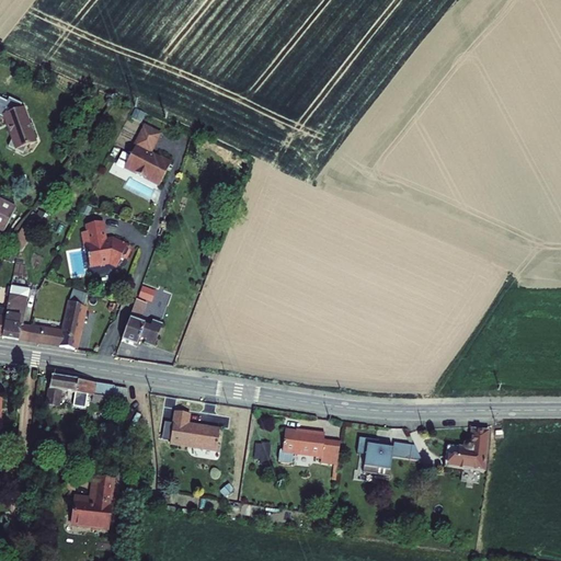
[(22,109),(21,106),(22,104),(9,98),(8,102),(0,98),(0,116),(4,118),(10,121),(10,119),(13,121),(8,130),(15,134),(12,140),(9,147),(23,155),(27,147),(36,142),(32,132),(35,130),(33,124),(30,125),(24,107),(22,109)]
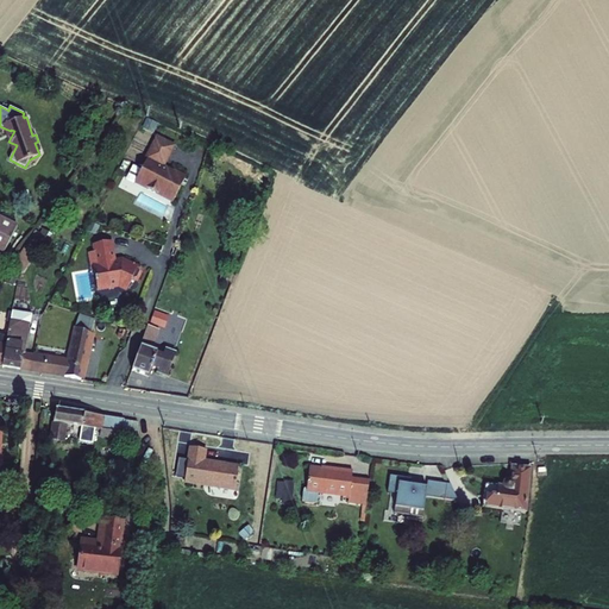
[(158,124),(150,120),(146,127),(155,132),(158,124)]
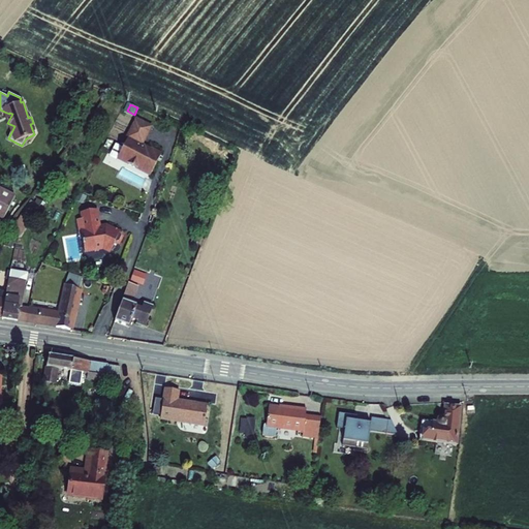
[(4,112),(7,123),(12,114),(9,113),(9,114),(4,112)]
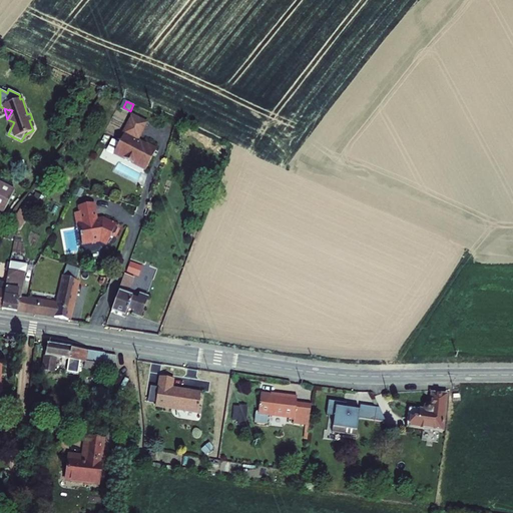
[(138,139),(147,123),(132,115),(123,134),(124,134),(119,143),(112,139),(107,148),(115,152),(114,154),(146,170),(157,149),(138,139)]
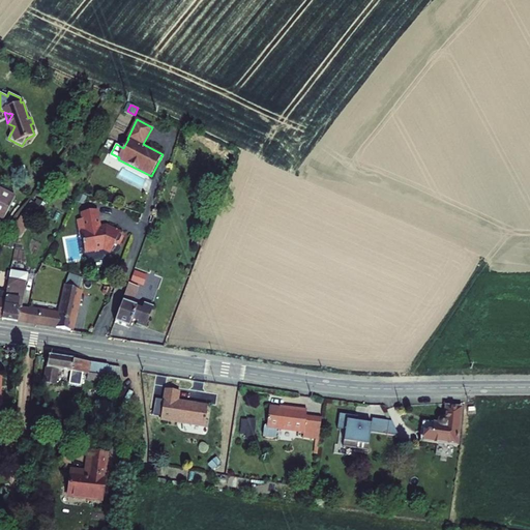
[(16,197),(0,188),(0,218),(3,222),(16,197)]
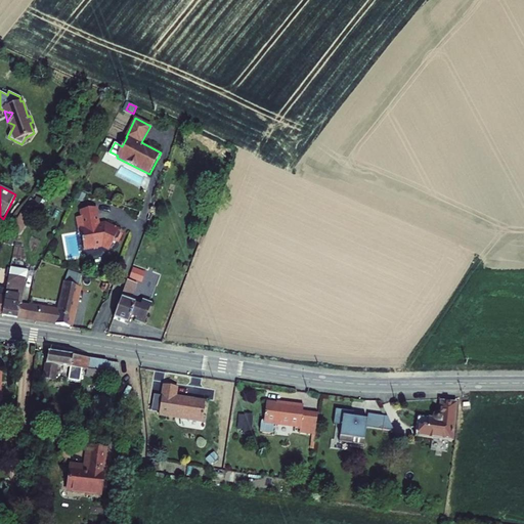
[(42,212),(47,203),(38,199),(33,207),(42,212)]
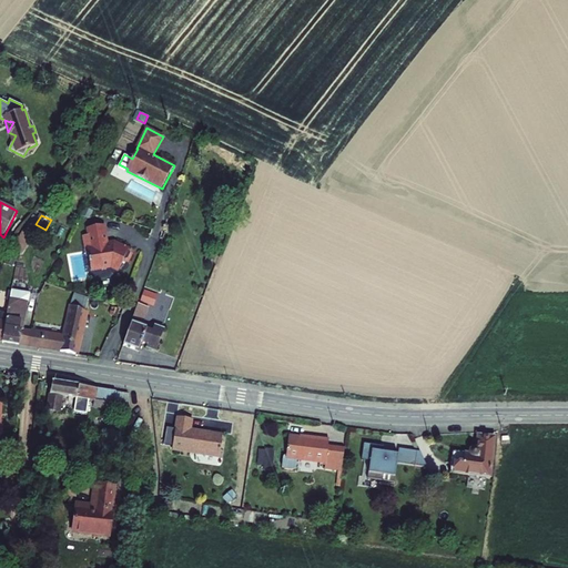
[(102,225),(85,227),(85,235),(82,235),(81,239),(83,253),(85,252),(88,270),(108,267),(115,271),(120,262),(122,263),(127,262),(130,254),(129,250),(112,242),(110,245),(104,243),(102,225)]
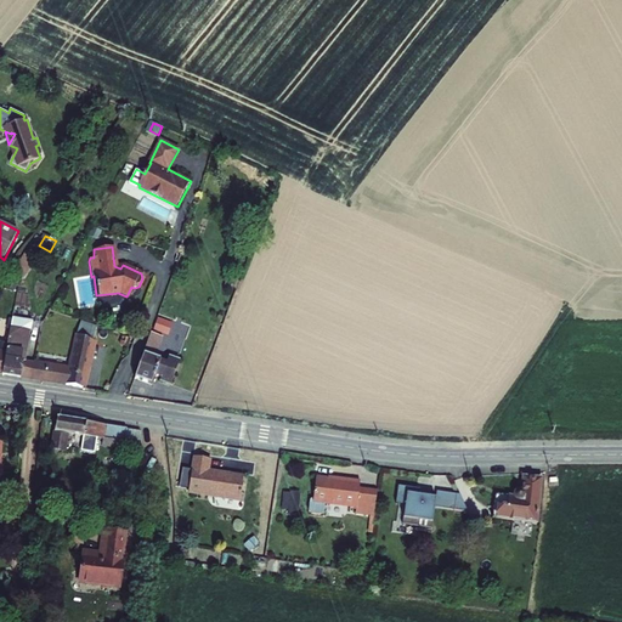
[(18,284),(32,264),(30,263),(34,256),(26,252),(10,278),(18,284)]
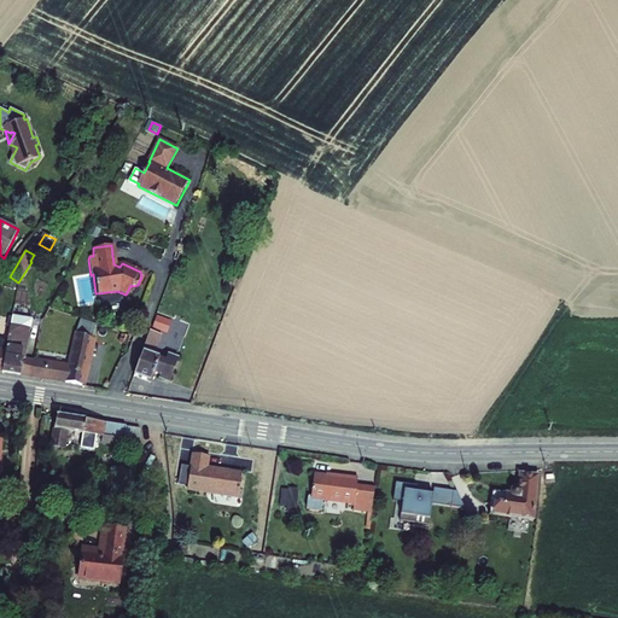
[(3,372),(21,375),(24,359),(27,359),(33,320),(13,318),(12,318),(11,328),(9,342),(3,372)]
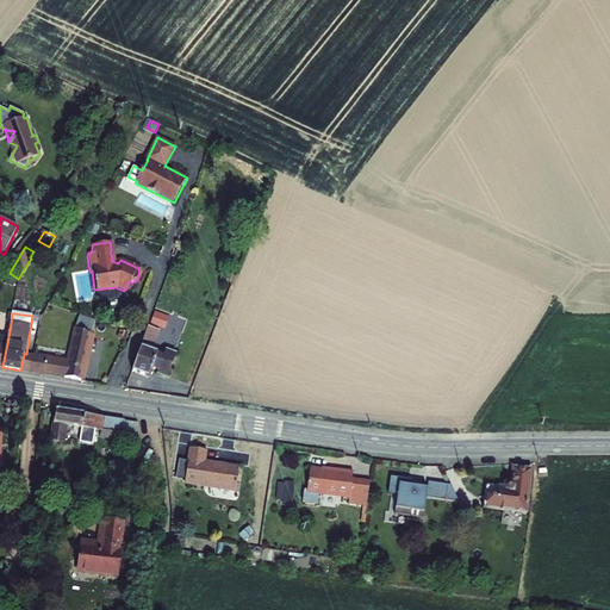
[(76,329),(91,334),(95,321),(81,316),(76,329)]
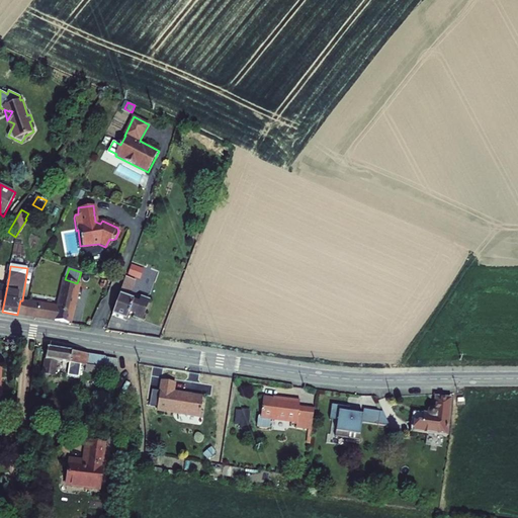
[(136,280),(126,277),(112,315),(126,321),(130,314),(135,315),(134,318),(143,321),(151,300),(141,296),(139,303),(130,298),(136,280)]
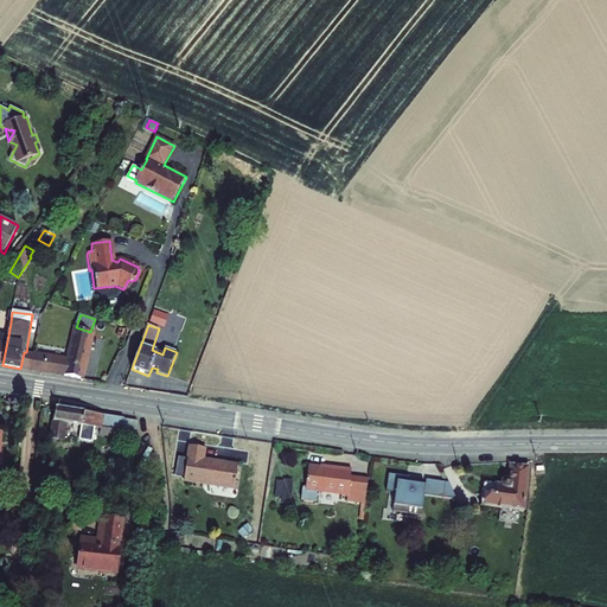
[(68,359),(33,353),(31,370),(81,378),(91,332),(90,332),(76,327),(68,359)]
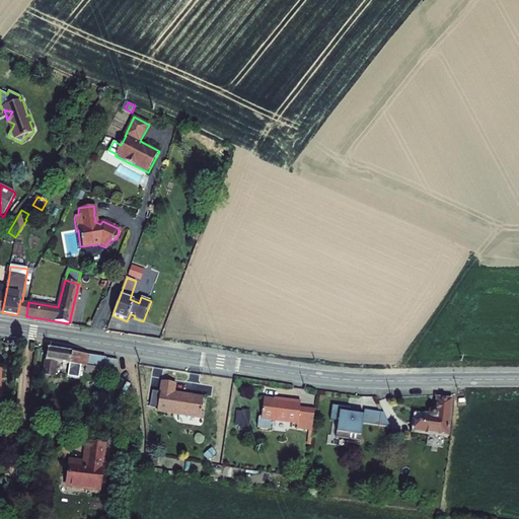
[(106,290),(109,283),(103,281),(100,288),(106,290)]
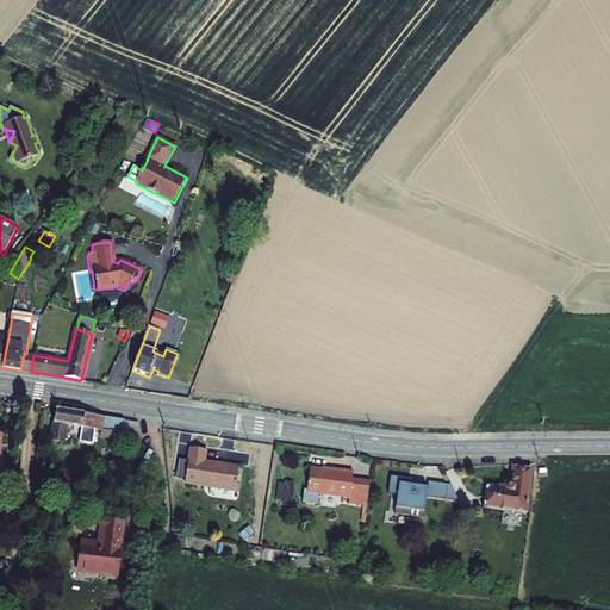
[(24,354),(20,371),(31,372),(33,355),(26,354),(24,354)]
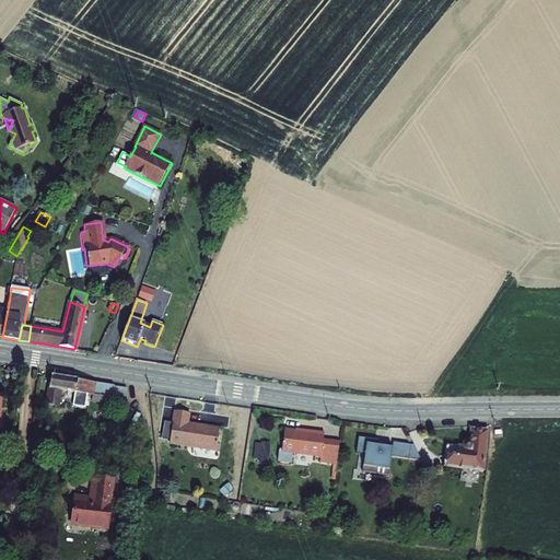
[(112,405),(113,395),(114,386),(51,376),(47,406),(59,407),(61,391),(76,393),(74,399),(86,401),(88,394),(93,395),(92,401),(112,405)]
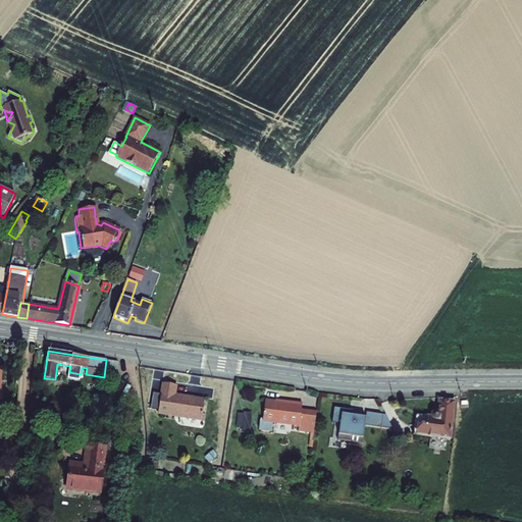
[(105,368),(119,370),(118,362),(106,360),(105,368)]
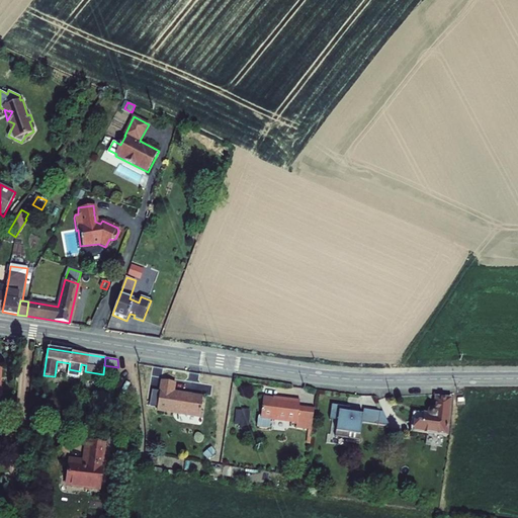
[(174,392),(176,383),(162,380),(160,392),(158,407),(157,411),(200,418),(203,399),(189,396),(189,395),(174,392)]
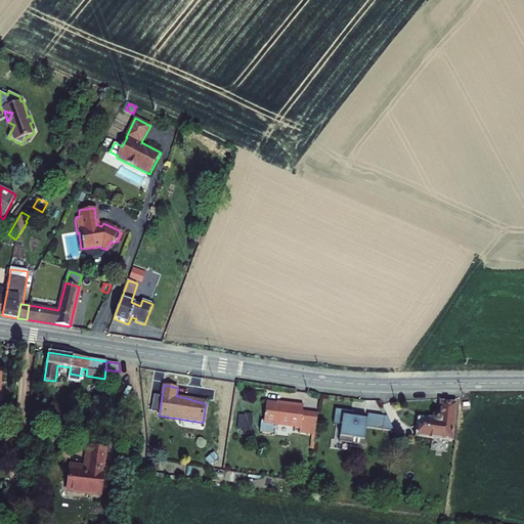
[(160,411),(162,396),(154,395),(151,410),(160,411)]
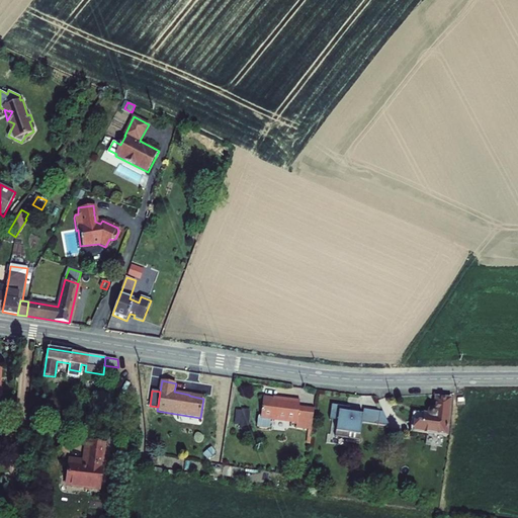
[(299,407),(300,401),(292,400),(291,402),(263,398),(261,417),(258,417),(257,426),(260,428),(266,429),(270,427),(271,419),(297,423),(296,427),(310,429),(312,429),(314,409),(299,407)]
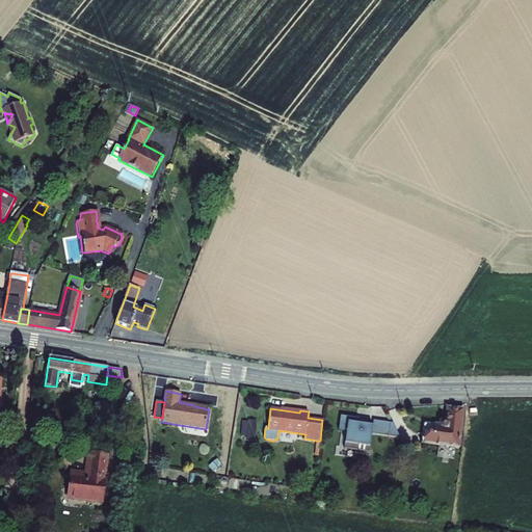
[(463,410),(448,408),(447,421),(444,421),(442,421),(441,423),(441,426),(427,424),(425,444),(459,449),(463,410)]
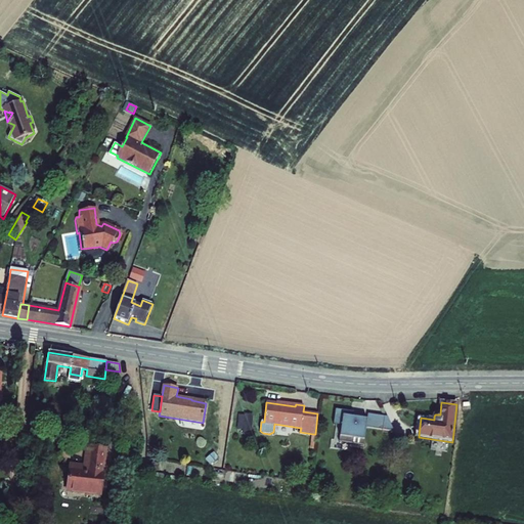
[(354,412),(336,409),(334,424),(342,426),(339,442),(363,446),(366,428),(367,420),(353,418),(354,412)]
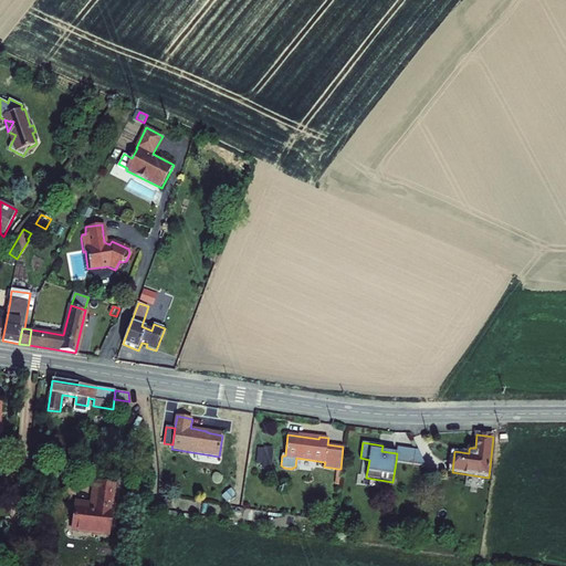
[(274,448),(265,447),(262,468),(271,469),(274,448)]
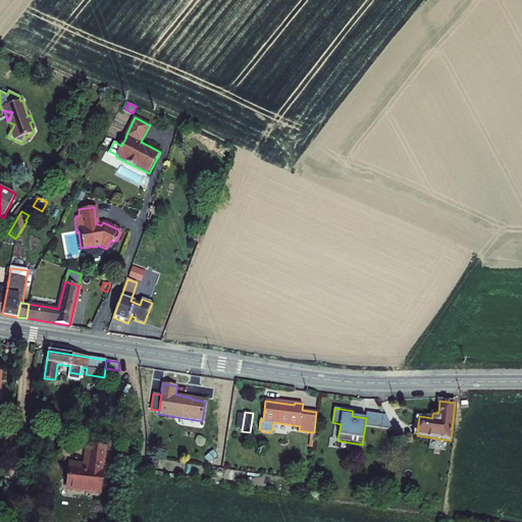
[(383,415),(367,413),(366,418),(365,426),(381,428),(383,415)]
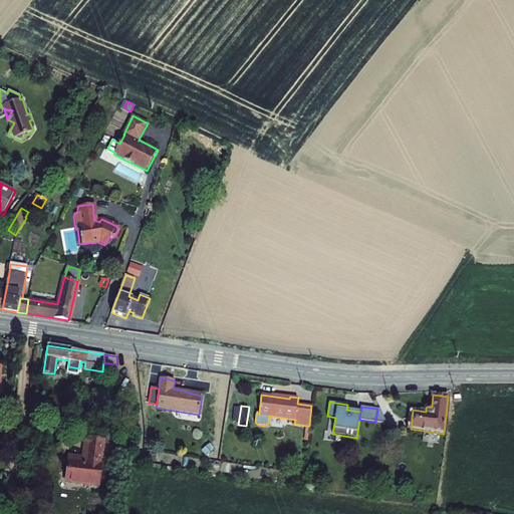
[(380,409),(377,409),(375,422),(387,424),(380,409)]
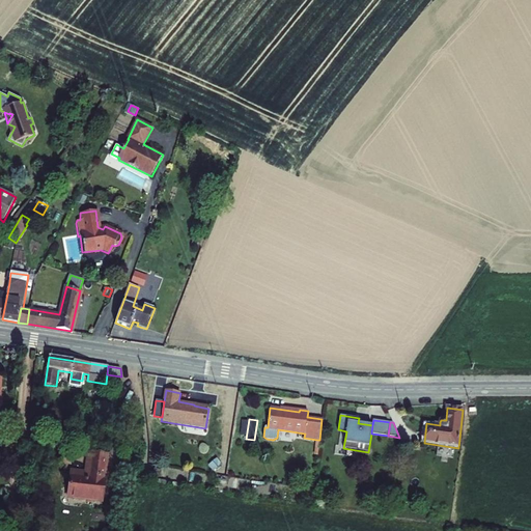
[(55,439),(66,440),(66,438),(70,438),(71,429),(53,427),(52,436),(55,437),(55,439)]
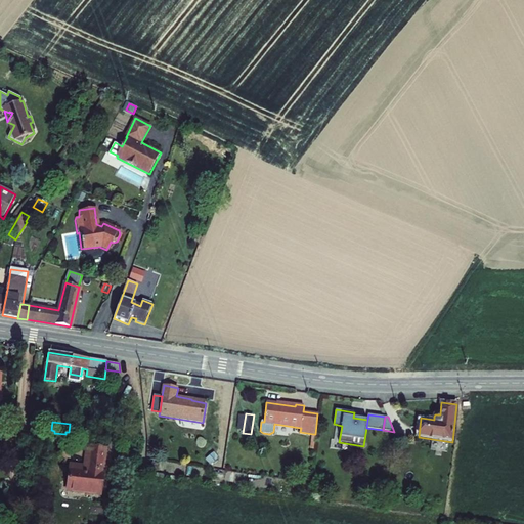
[(71,469),(68,491),(100,495),(105,450),(91,448),(90,448),(88,471),(71,469)]
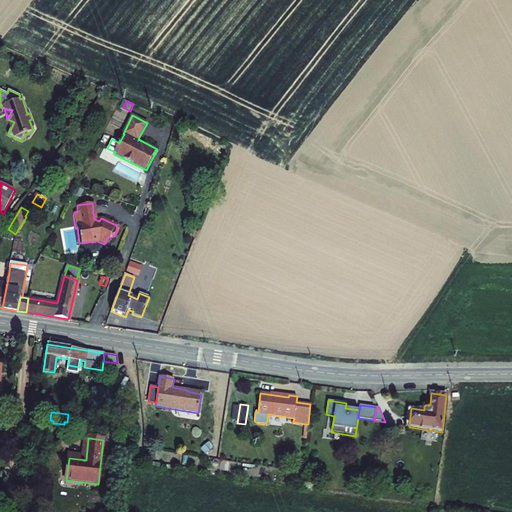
[(69,453),(69,458),(86,460),(88,438),(84,438),(82,454),(69,453)]
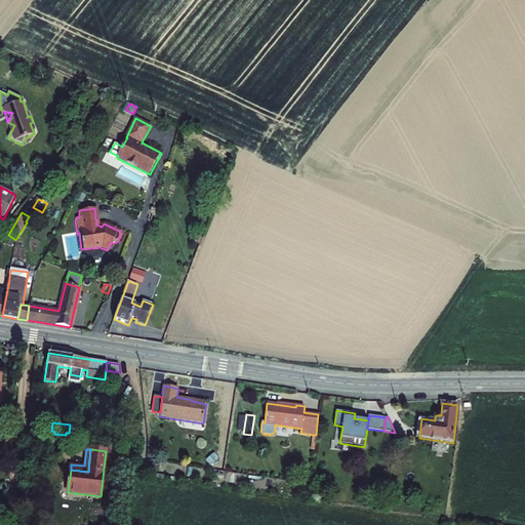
[(219,458),(214,452),(207,459),(212,466),(219,458)]
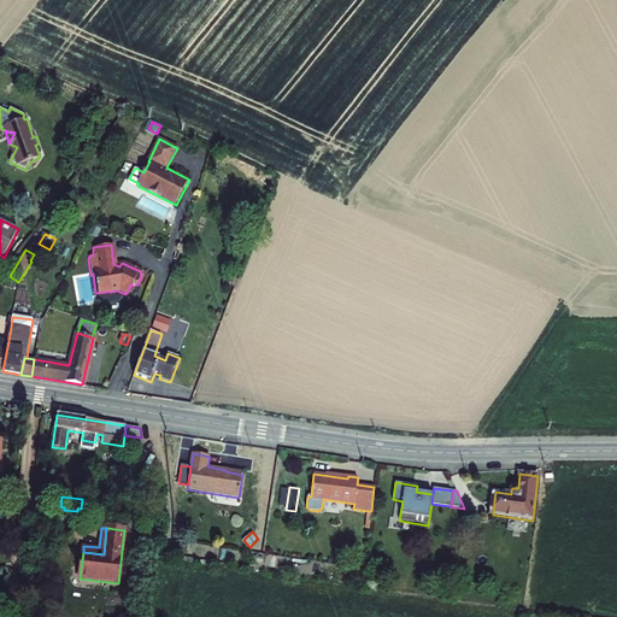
[(177,553),(186,554),(187,545),(178,545),(177,553)]
